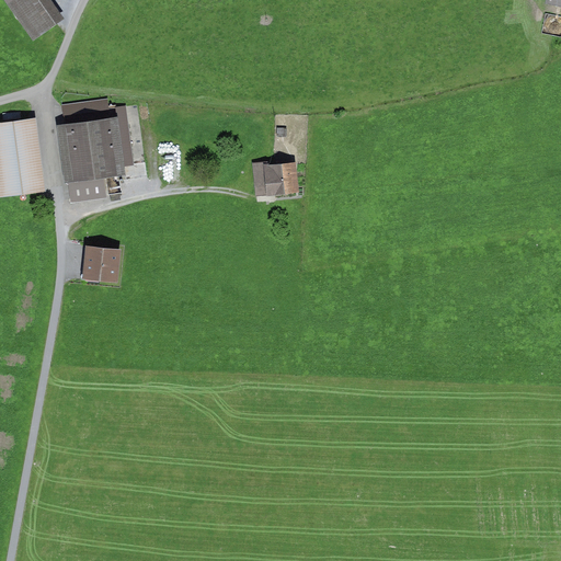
[(65,19),(50,0),(6,0),(35,41),(65,19)]
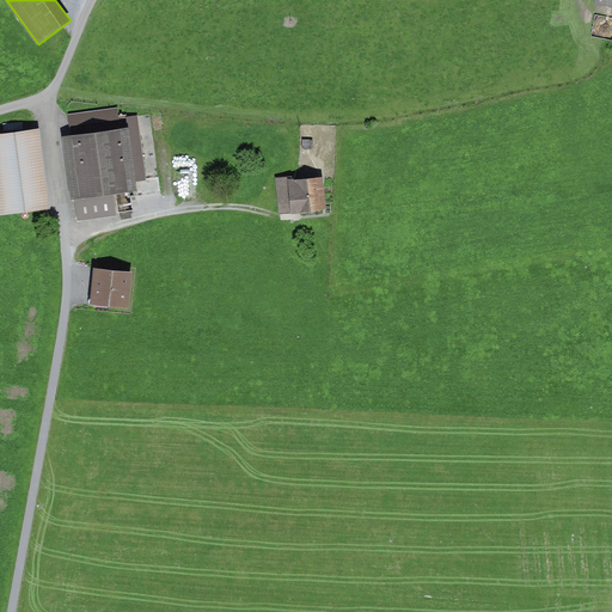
[(117,108),(68,115),(71,135),(121,128),(117,108)]
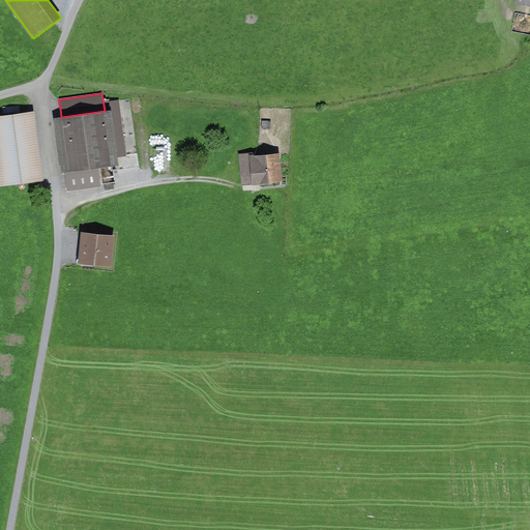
[(110,101),(111,110),(117,157),(126,156),(119,100),(110,101)]
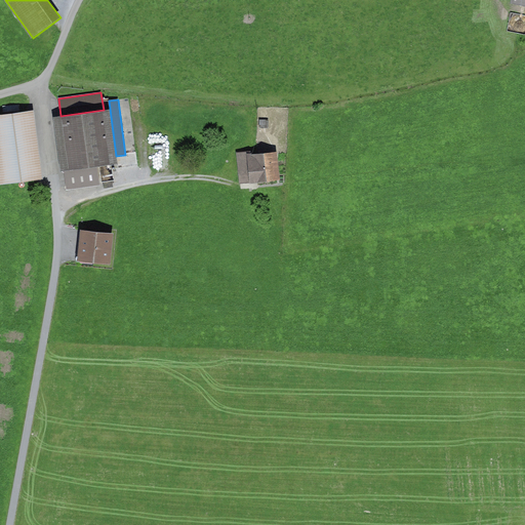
[(61,116),(53,117),(61,170),(64,170),(67,189),(101,185),(97,165),(117,163),(116,156),(110,109),(104,110),(61,116)]
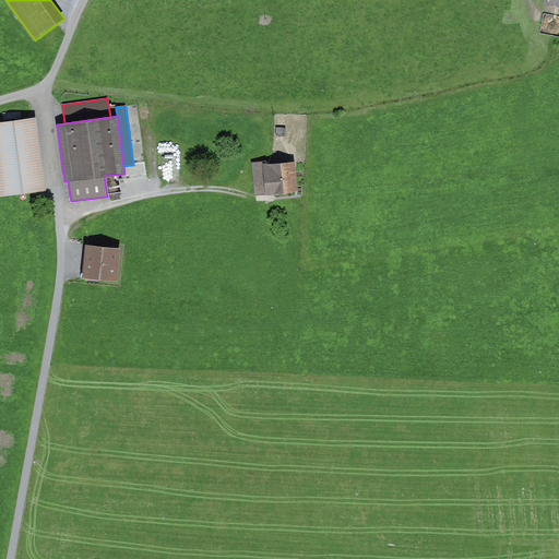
[(45,190),(34,117),(0,121),(0,182),(2,195),(45,190)]
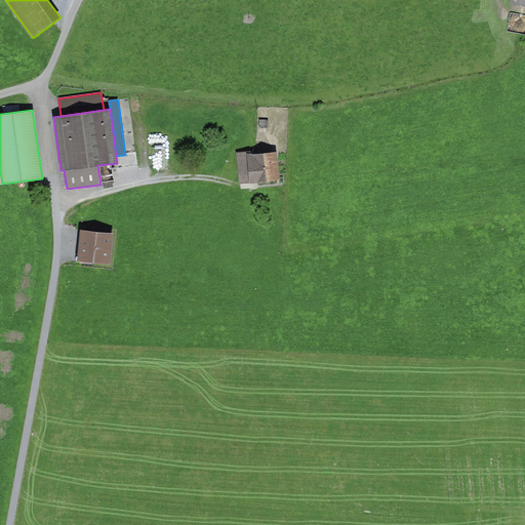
[(278,179),(276,153),(251,155),(251,151),(236,152),(238,184),(278,179)]
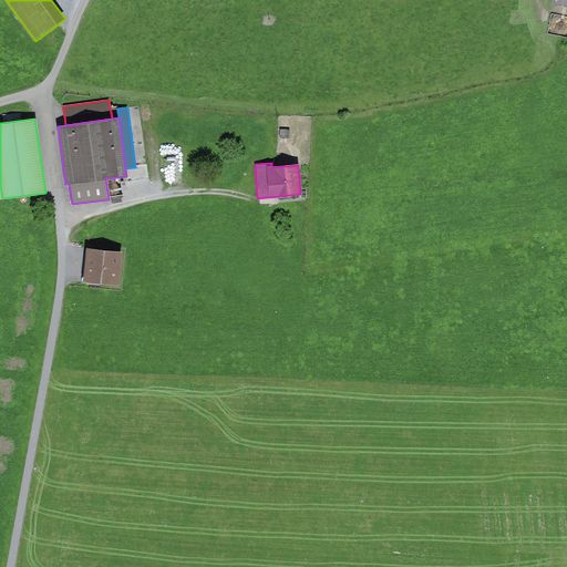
[(123,251),(86,248),(83,281),(120,285),(123,251)]
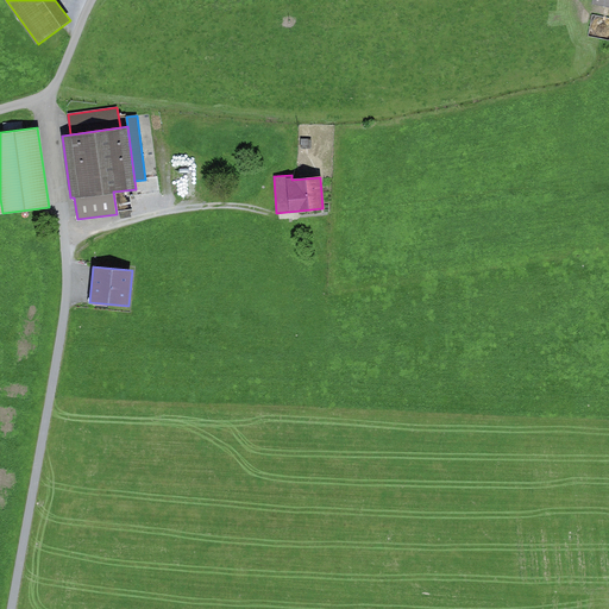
All buildings are outlined.
